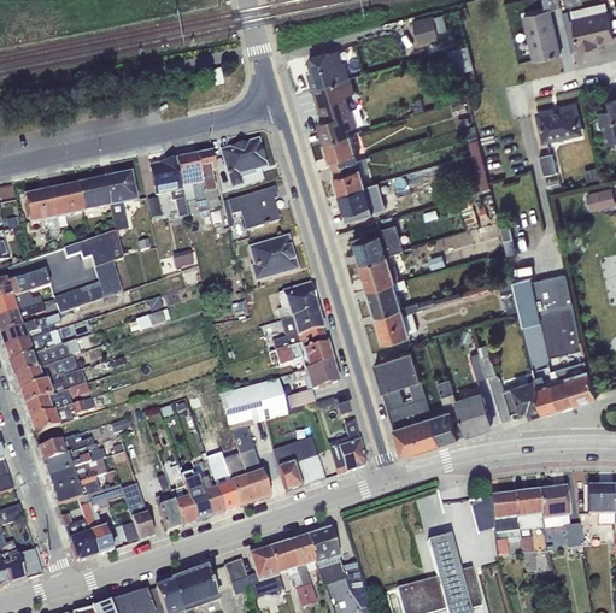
[(570,6),(564,9),(573,46),(581,45),(581,46),(598,42),(598,37),(615,33),(615,28),(608,0),(598,0),(573,6),(574,15),(573,16),(570,6)]
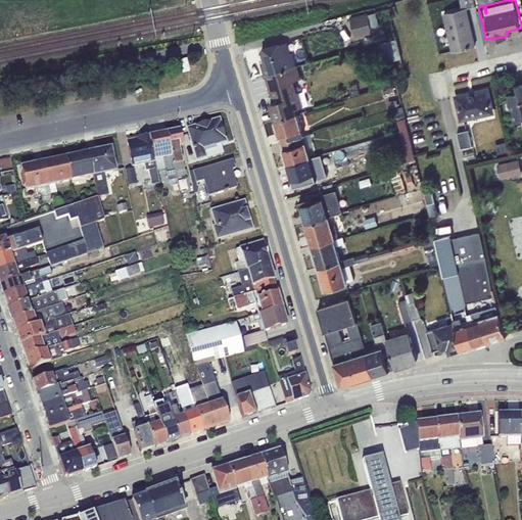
[(476,42),(467,5),(464,5),(444,9),(454,48),(476,42)]
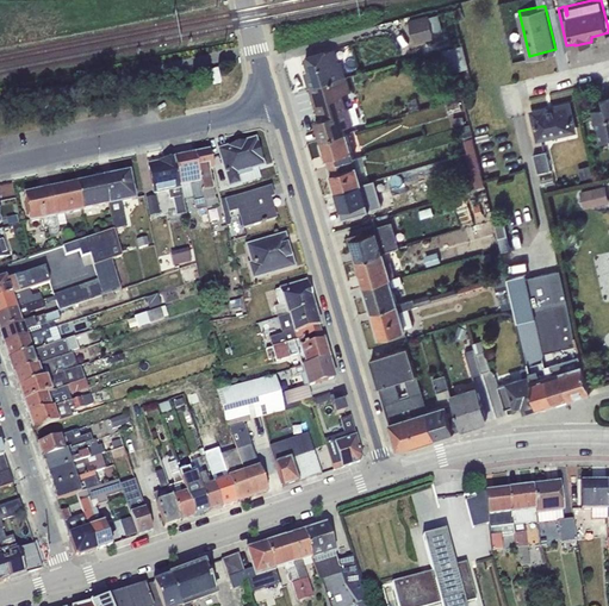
[(430,11),(410,17),(416,41),(436,35),(435,32),(445,30),(440,11),(430,13),(430,11)]
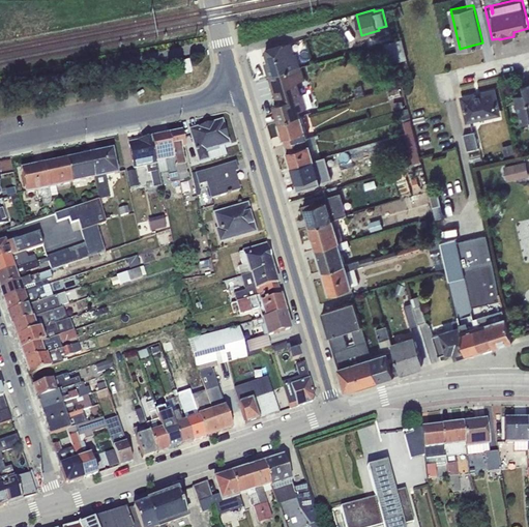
[(404,35),(386,39),(390,60),(408,56),(404,35)]
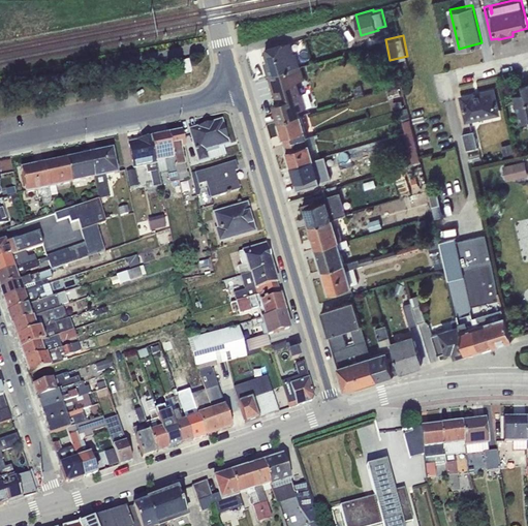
[(292,38),(266,47),(271,62),(268,63),(270,72),(301,62),(298,50),(296,50),(292,38)]
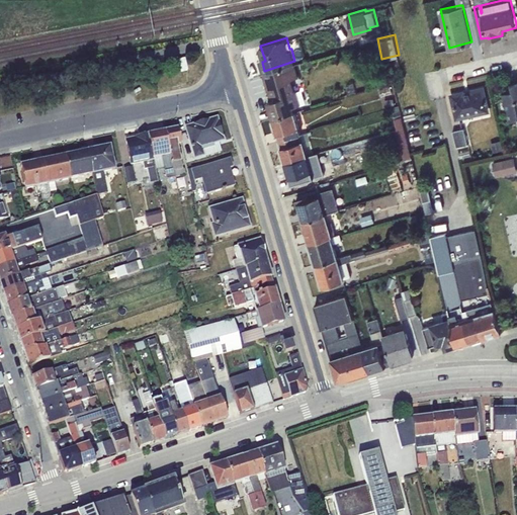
[(294,61),(264,71),(272,97),(268,98),(273,115),(295,108),(294,104),(303,102),(297,87),(296,87),(293,77),(299,75),(295,61),(294,61)]
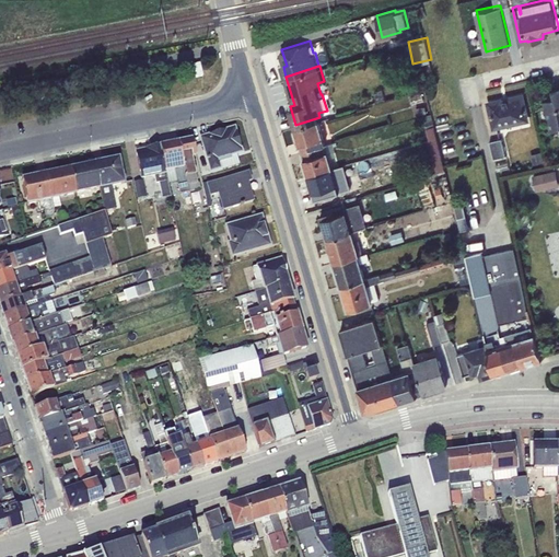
[(552,128),(558,126),(558,83),(554,85),(556,94),(546,96),(552,128)]
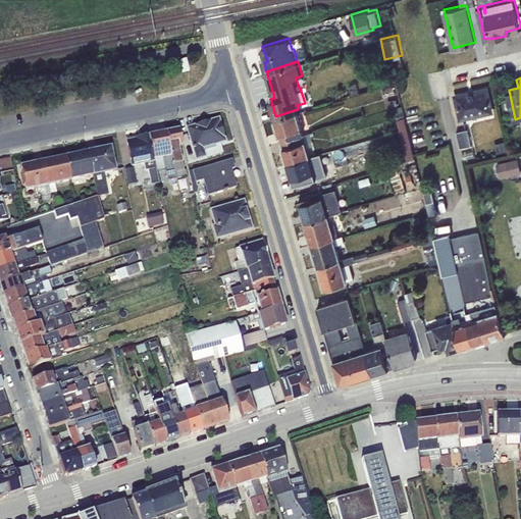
[(395,86),(383,89),(385,94),(396,91),(395,86)]
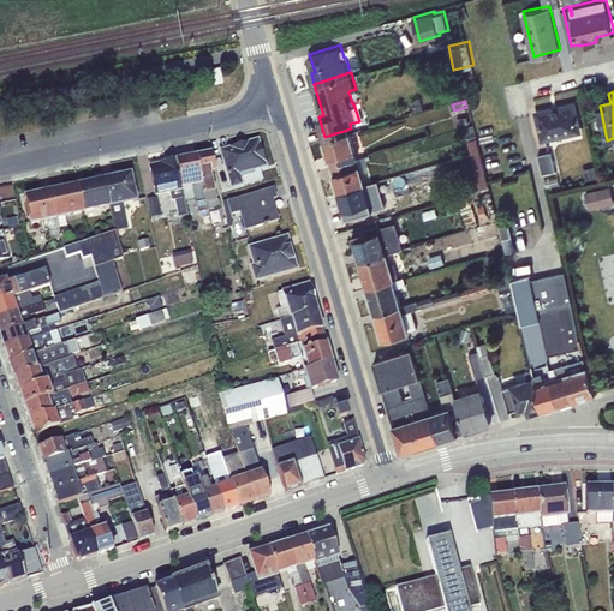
[(550,107),(538,111),(546,138),(580,131),(574,102),(562,105),(564,107),(550,109),(550,107)]
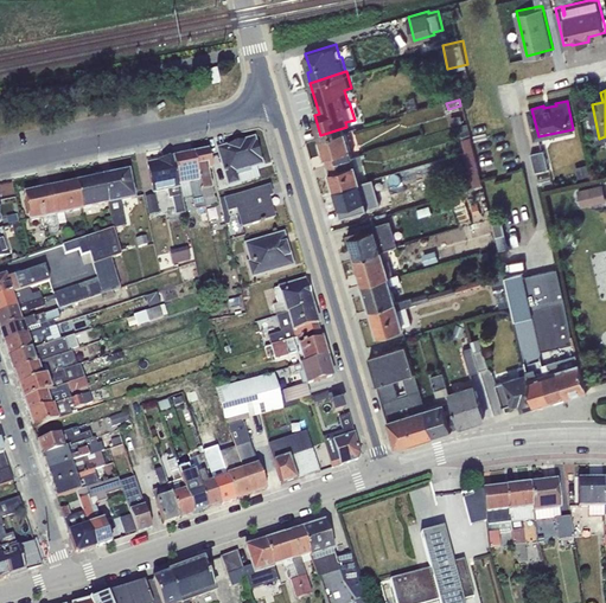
[(464,135),(463,135),(474,184),(484,180),(470,120),(460,122),(464,135)]
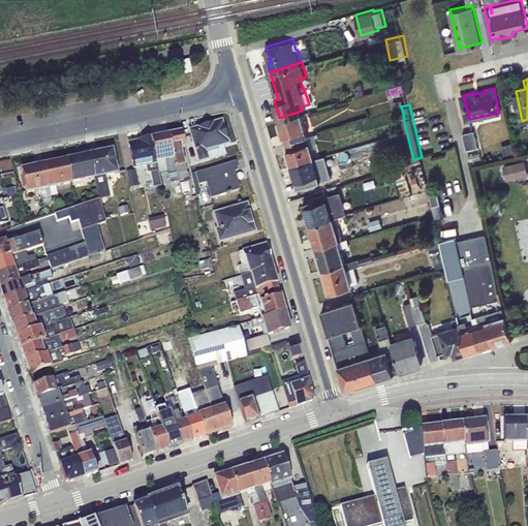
[(302,111),(279,118),(286,141),(309,133),(302,111)]
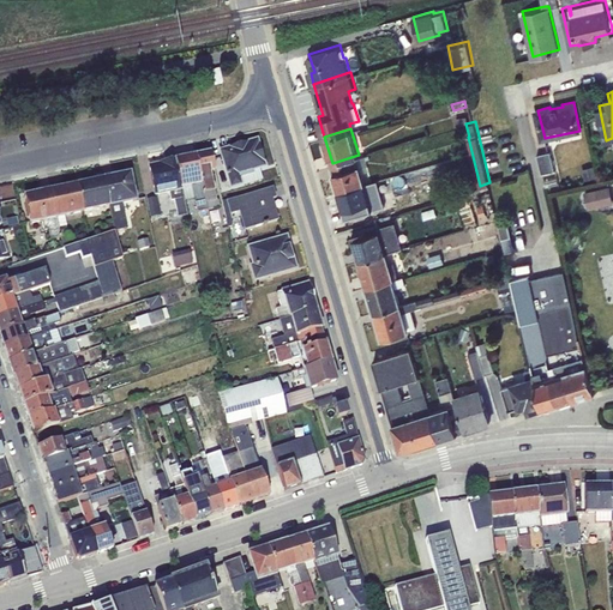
[(230,144),(221,146),(222,152),(233,186),(245,182),(242,175),(256,170),(254,167),(260,164),(266,163),(258,136),(230,144)]
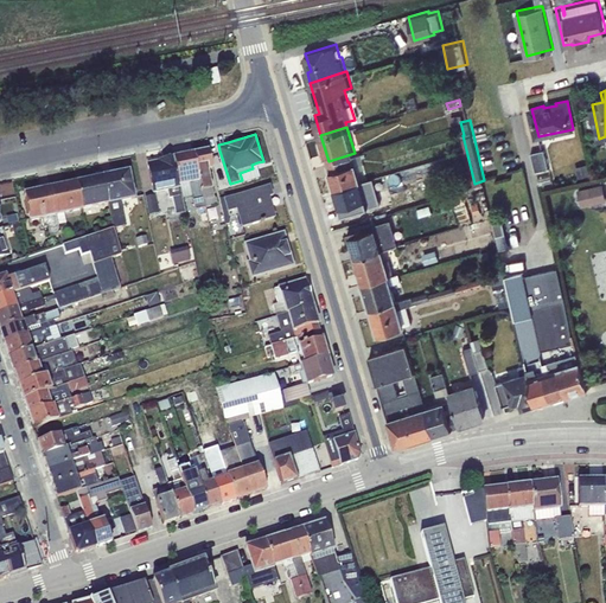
[(546,146),(533,149),(537,168),(550,165),(546,146)]
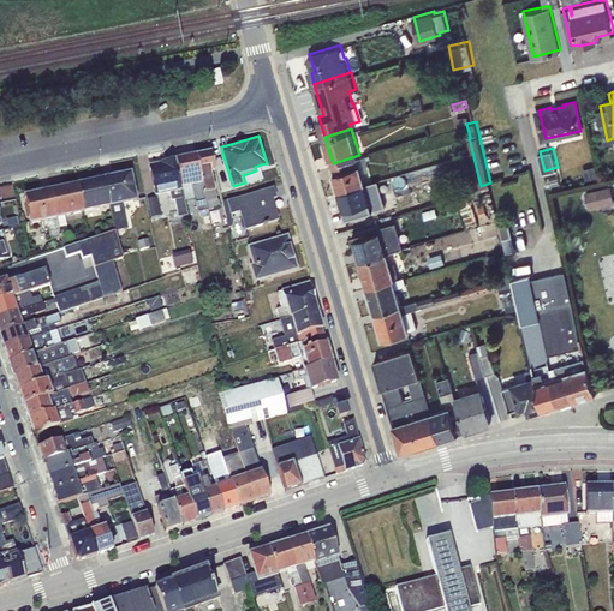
[(216,168),(212,149),(197,153),(209,208),(222,205),(220,197),(218,198),(212,169),(216,168)]
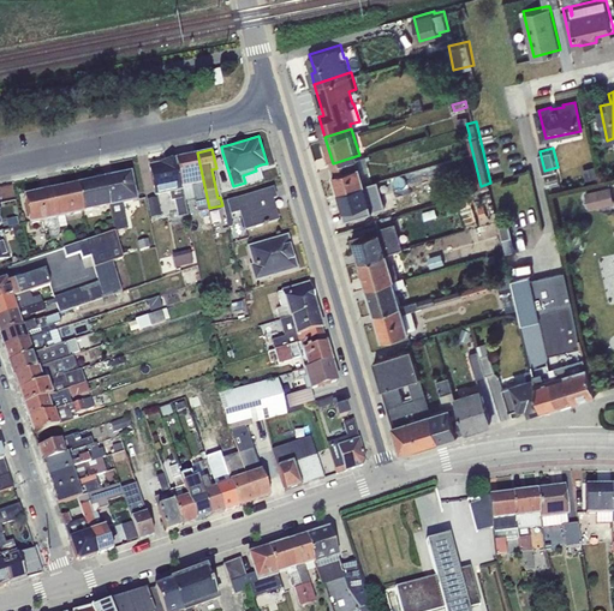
[(359,155),(333,163),(340,189),(367,181),(363,171),(370,168),(367,156),(374,155),(373,151),(359,155)]
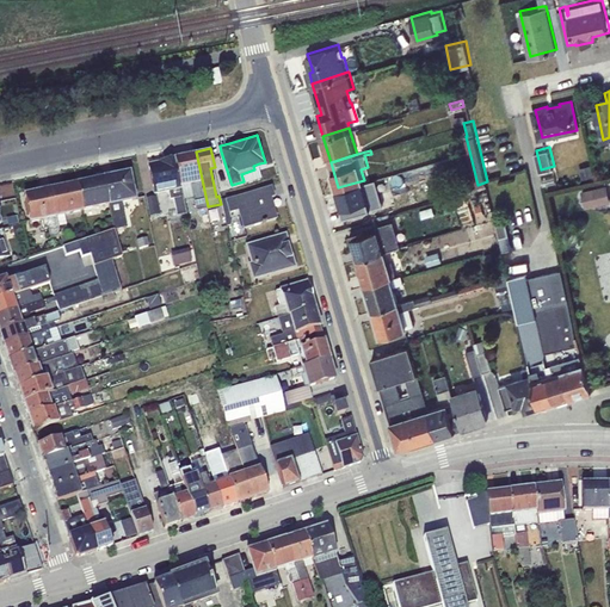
[(208,206),(196,152),(176,155),(184,197),(195,194),(197,209),(208,208),(208,206)]
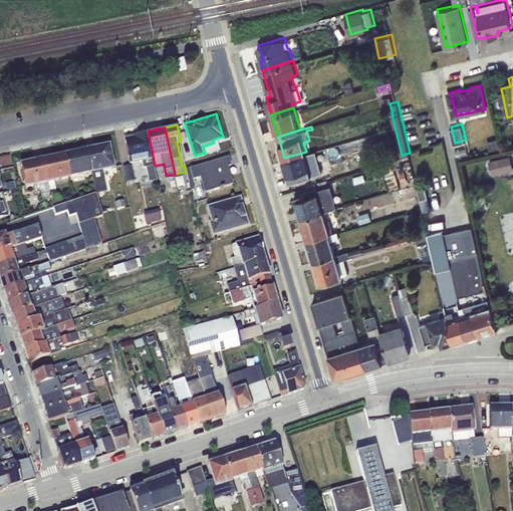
[(155,166),(148,131),(134,134),(135,135),(125,137),(131,162),(143,159),(145,166),(147,165),(150,176),(143,177),(145,186),(159,183),(155,166)]
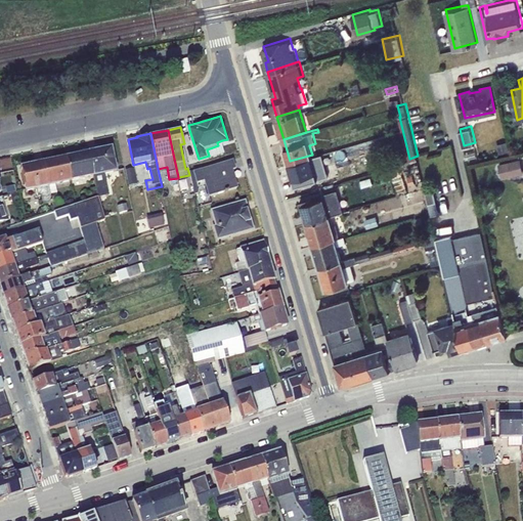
[(508,138),(497,141),(499,150),(511,148),(508,138)]
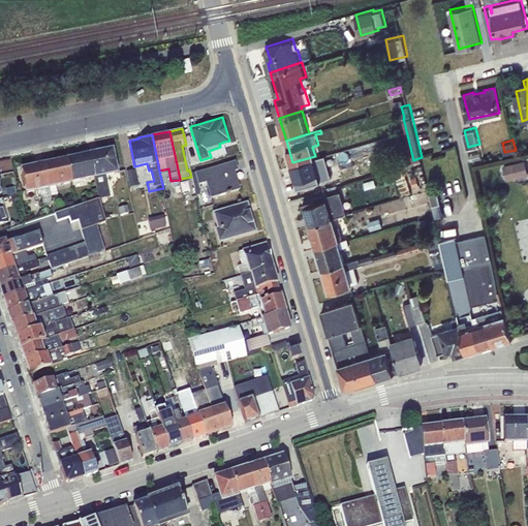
[(209,151),(211,157),(227,152),(224,142),(219,144),(220,147),(209,151)]
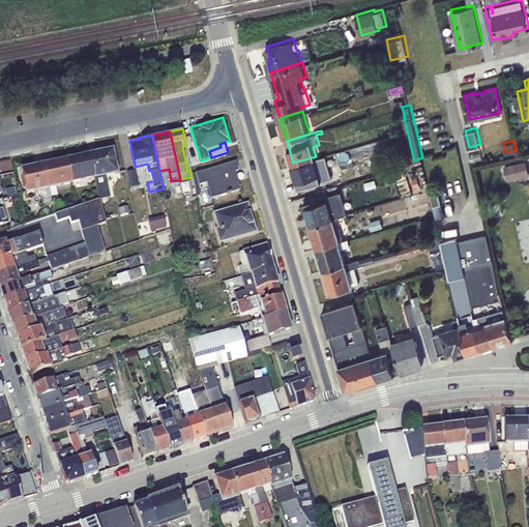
[(113,147),(90,151),(95,176),(99,197),(109,195),(109,197),(111,196),(110,195),(111,195),(107,174),(118,172),(113,147)]
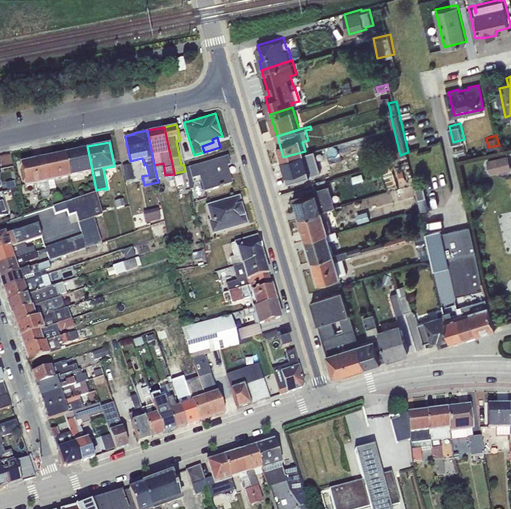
[(92,170),(87,146),(65,151),(70,175),(92,170)]
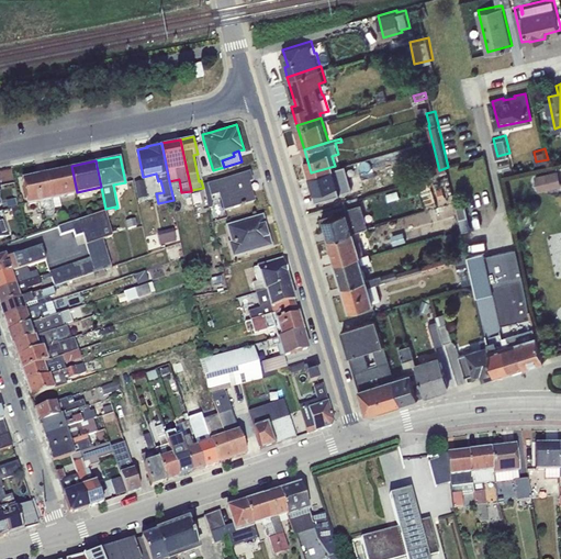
[(335,166),(311,172),(318,197),(352,186),(346,163),(335,166)]
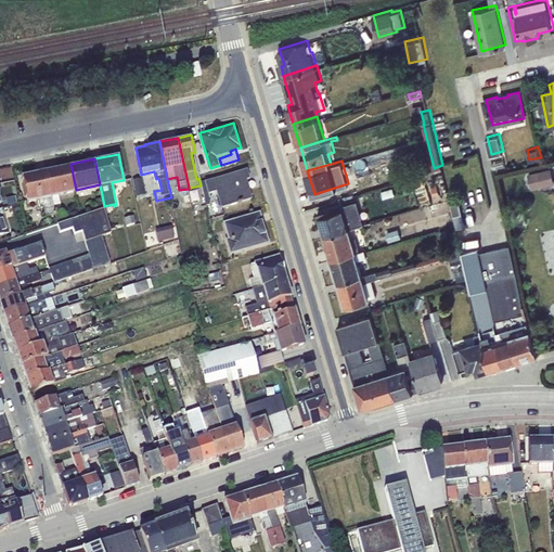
[(76,190),(71,164),(47,169),(55,212),(58,221),(81,214),(78,208),(61,214),(60,206),(62,205),(59,193),(76,190)]
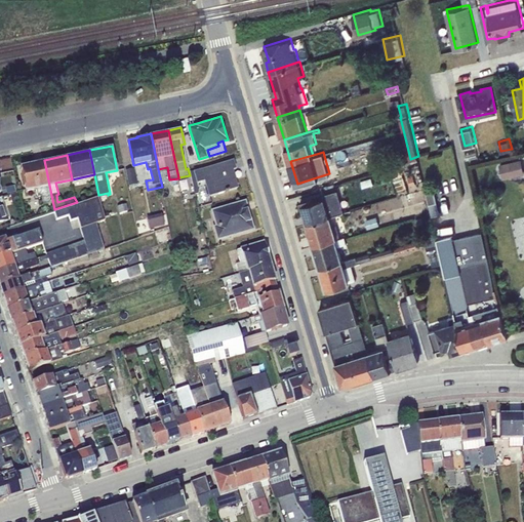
[(523,162),(522,157),(500,161),(504,176),(523,171),(523,162)]
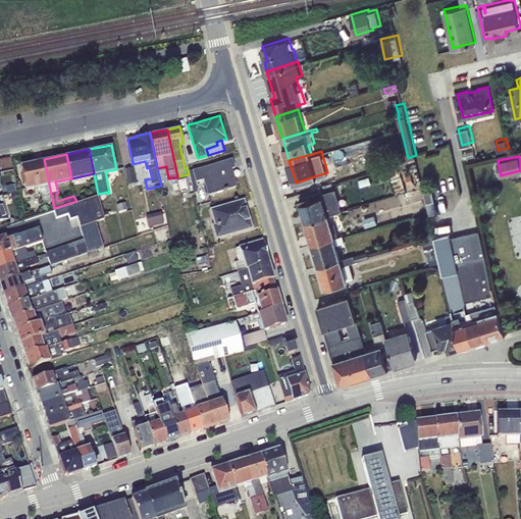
[(194,167),(190,168),(196,191),(199,190),(197,180),(204,177),(209,193),(237,185),(237,184),(231,166),(235,166),(231,157),(194,168),(194,167)]
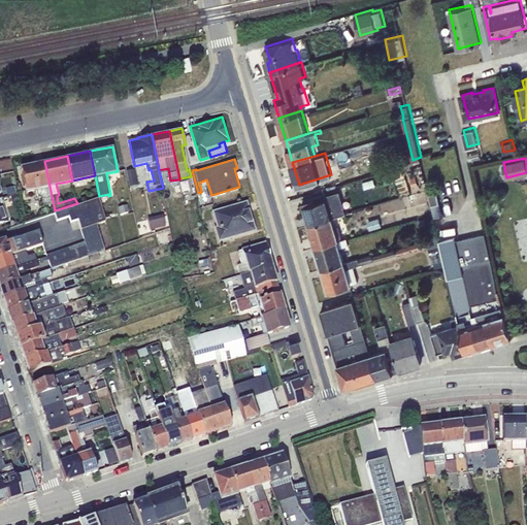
[(53,201),(44,161),(22,165),(27,191),(37,189),(38,196),(43,195),(44,203),(53,201)]
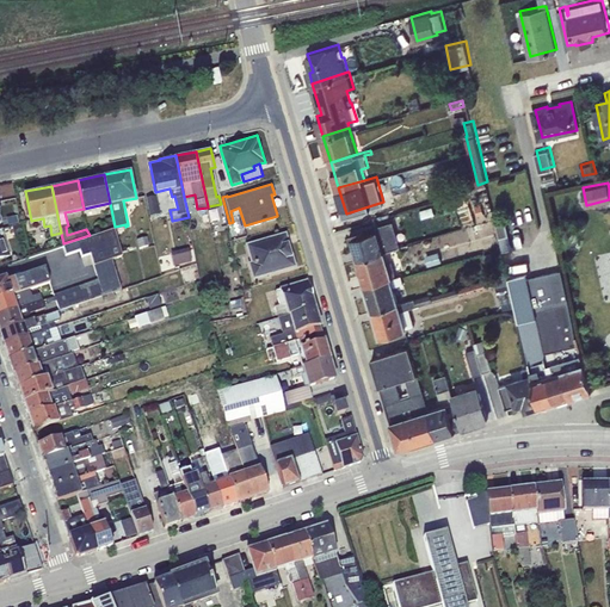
[(158,193),(146,196),(151,215),(161,212),(158,193)]
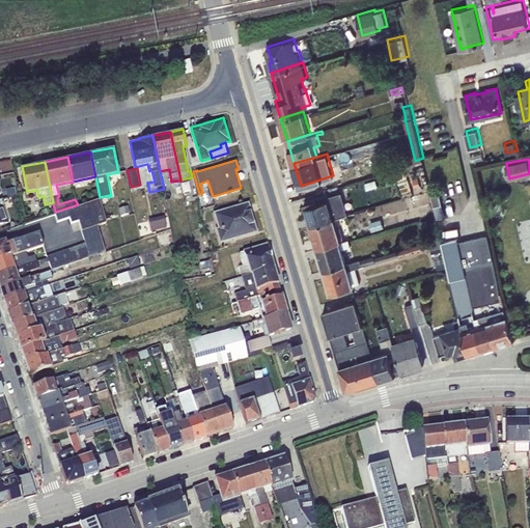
[(395,170),(385,172),(388,183),(397,179),(395,170)]
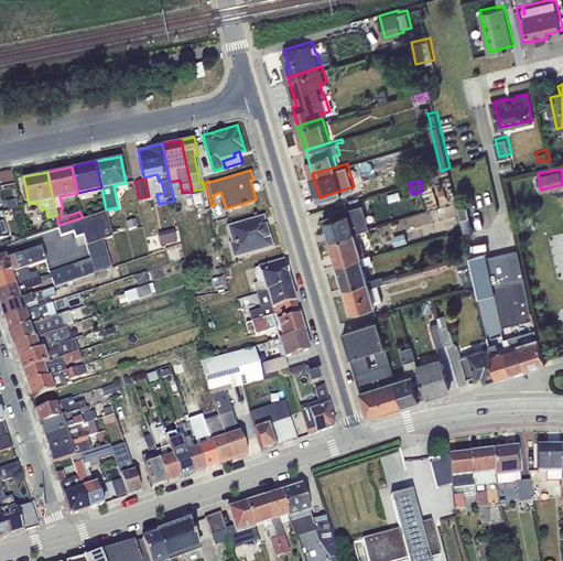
[(467,197),(457,200),(465,230),(474,228),(467,197)]
